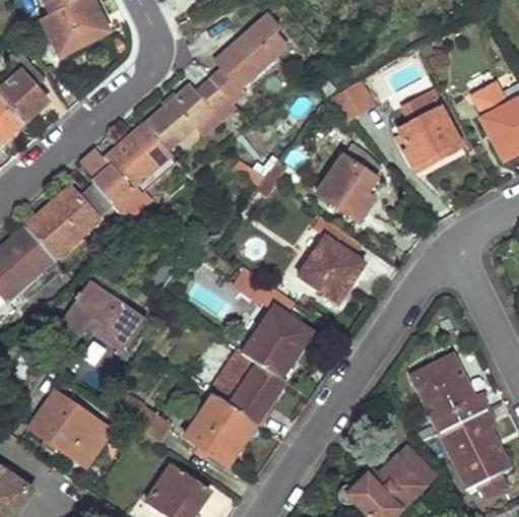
[(42,16),(60,53),(106,29),(91,0),(73,0),(51,12),(42,16)]
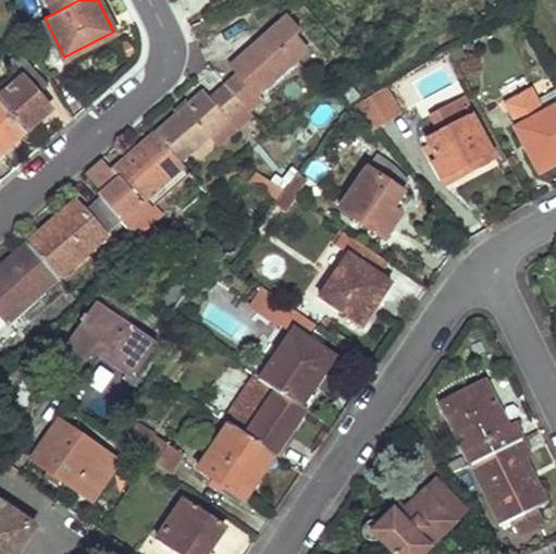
[(48,0),(54,13),(78,0),(48,0)]
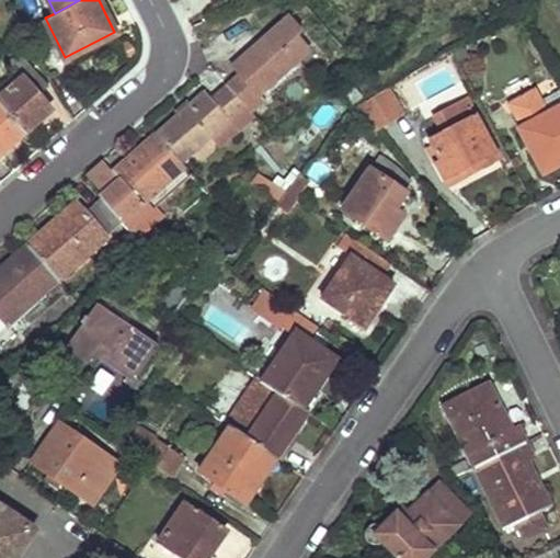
[(237,72),(226,82),(244,104),(250,110),(263,99),(258,92),(296,57),(307,47),(294,34),(300,29),(287,14),(269,31),(273,36),(266,43),(261,37),(230,64),(237,72)]
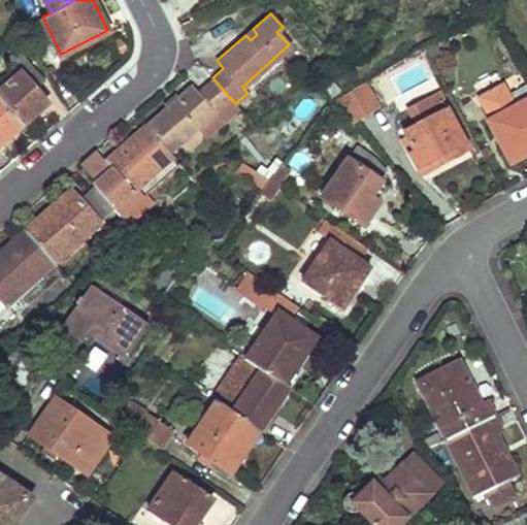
[(257,34),(253,29),(245,35),(251,40),(257,34)]
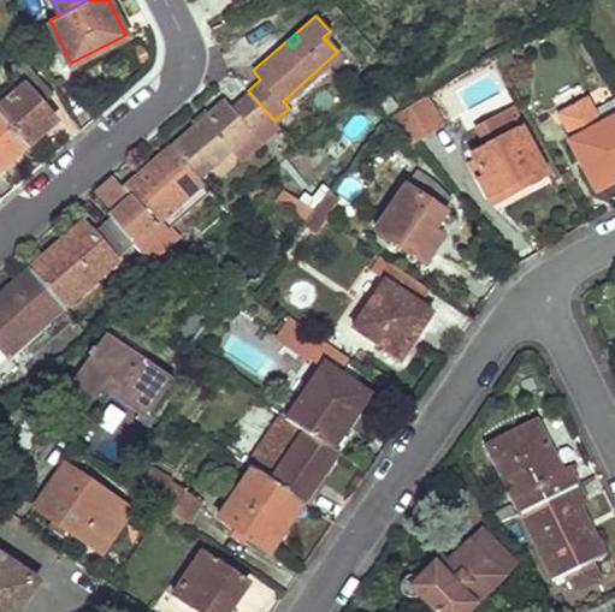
[(19,55),(6,67),(22,83),(0,102),(0,114),(24,143),(39,131),(34,125),(48,113),(39,102),(52,91),(19,55)]
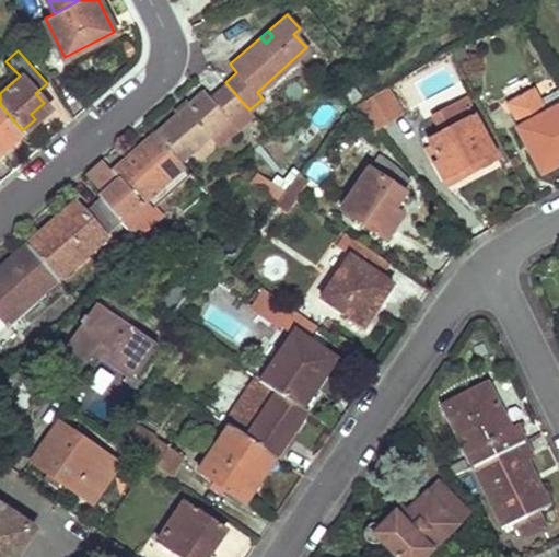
[(202,90),(155,131),(181,161),(211,132),(244,104),(225,82),(209,97),(202,90)]
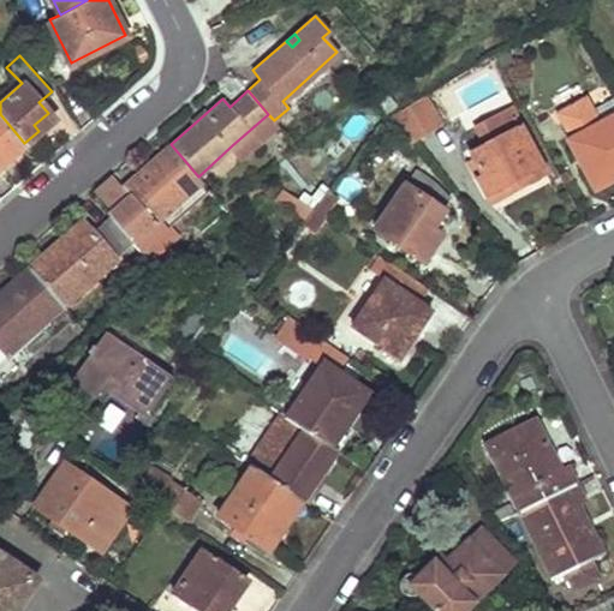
[(393,106),(383,93),(375,99),(383,112),(393,106)]
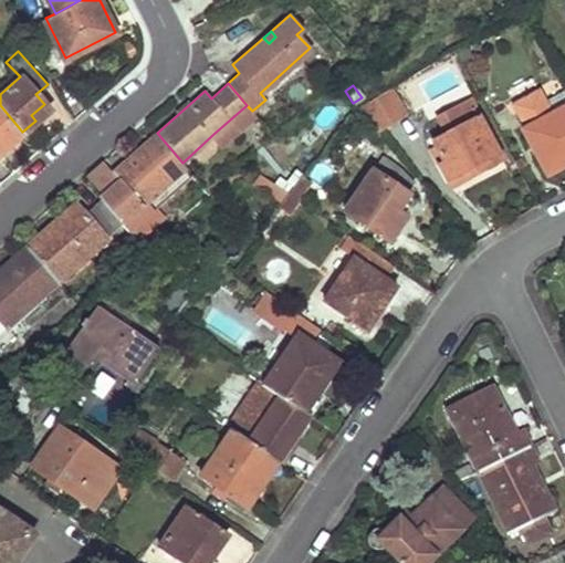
[(376,101),(388,121),(404,111),(388,86),(374,96),(376,101)]
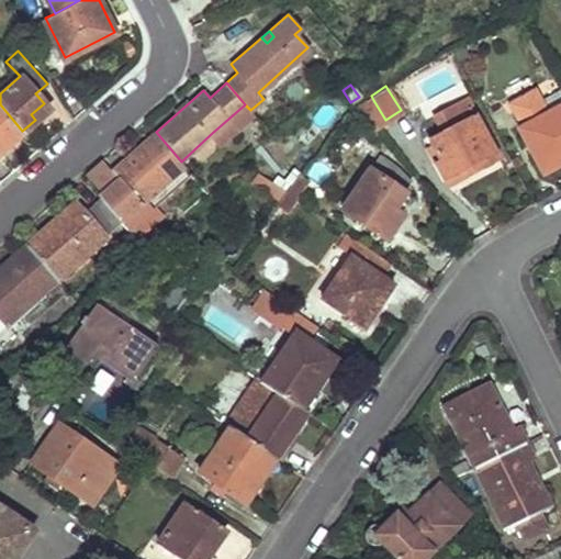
[(560,101),(560,89),(559,87),(538,98),(546,111),(560,101)]
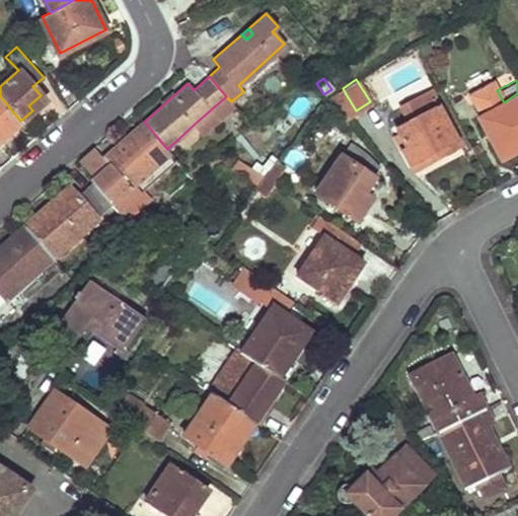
[(497,90),(492,81),(469,93),(482,114),(494,136),(490,138),(501,158),(517,148),(517,93),(504,102),(497,90)]
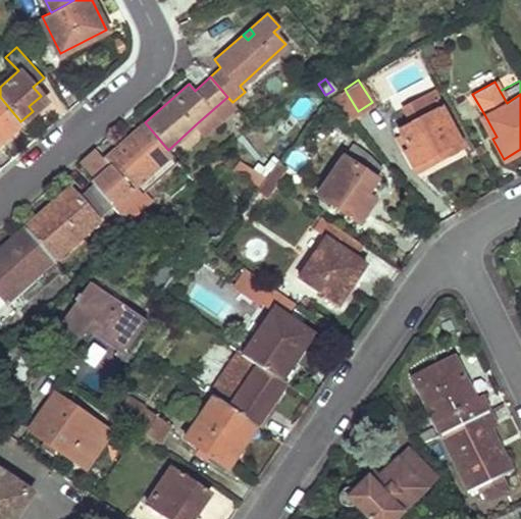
[(331,103),(346,118),(358,111),(347,93),(345,89),(327,99),(331,103)]
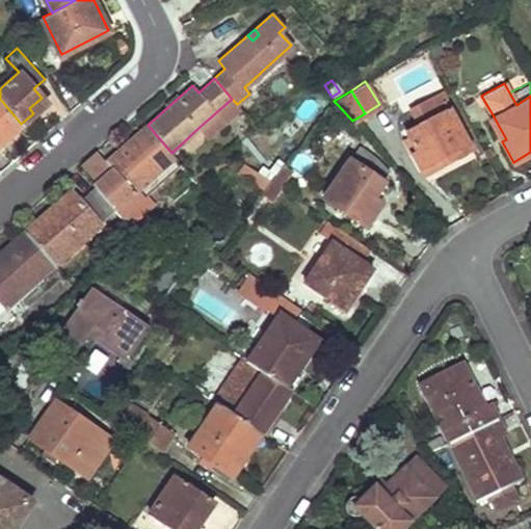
[(410,108),(418,122),(449,106),(442,91),(410,108)]
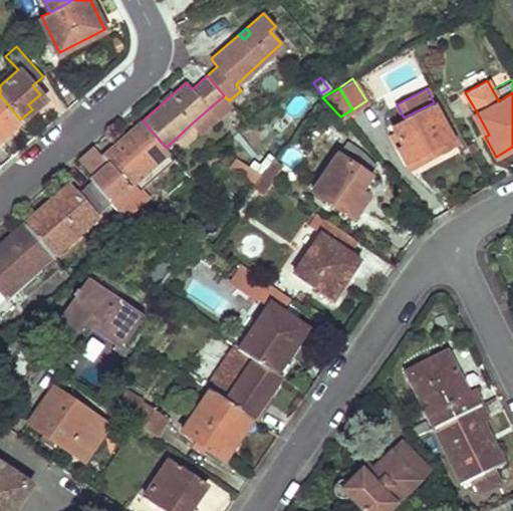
[(44,98),(40,94),(28,104),(32,109),(44,98)]
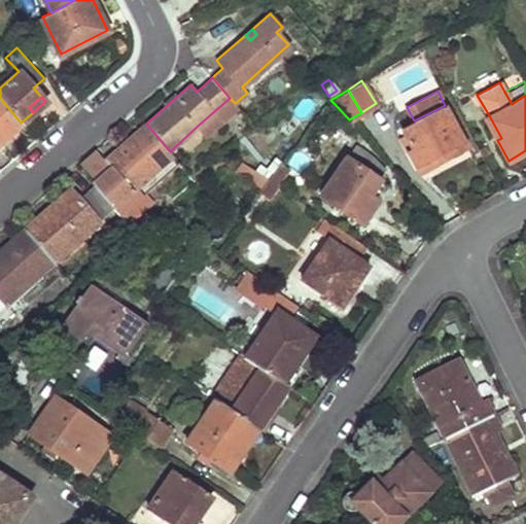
[(0,133),(4,130),(8,134),(21,123),(0,98),(0,133)]
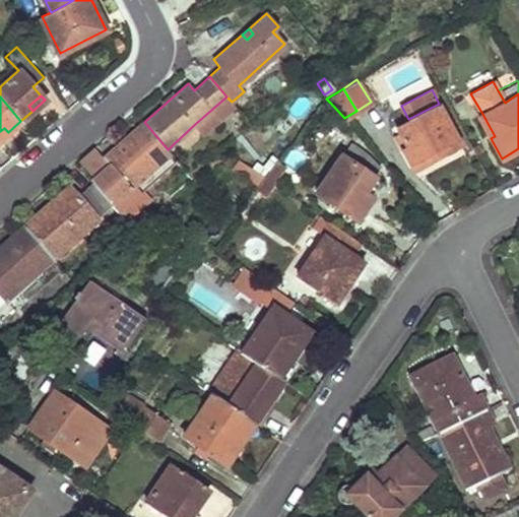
[(232,102),(226,97),(196,123),(203,132),(235,105),(232,102)]
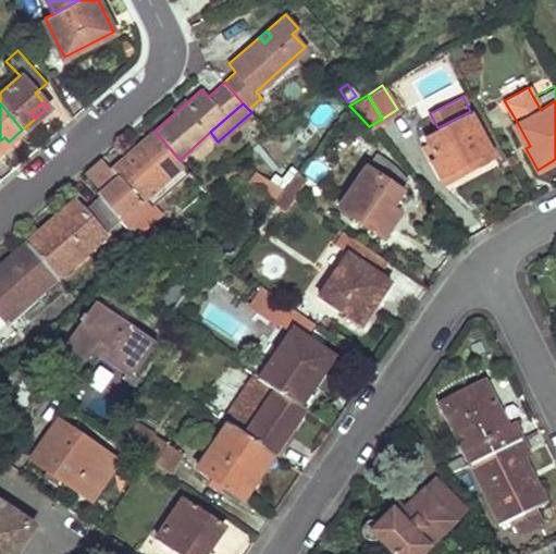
[(494,156),(470,111),(437,127),(441,134),(427,142),(434,157),(430,159),(439,177),(460,165),(464,172),(494,156)]
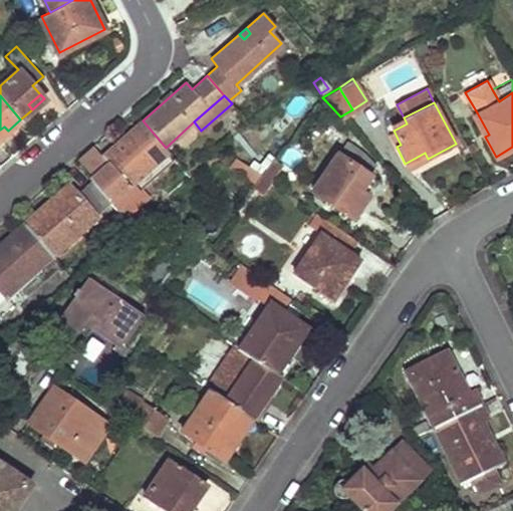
[(489,135),(477,112),(473,114),(485,137),(489,135)]
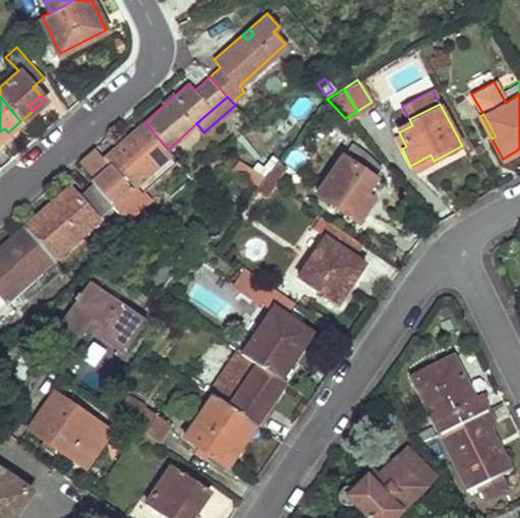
[(177,160),(171,153),(168,150),(145,122),(103,157),(110,165),(91,181),(111,205),(112,206),(118,212),(124,207),(143,189),(177,160)]
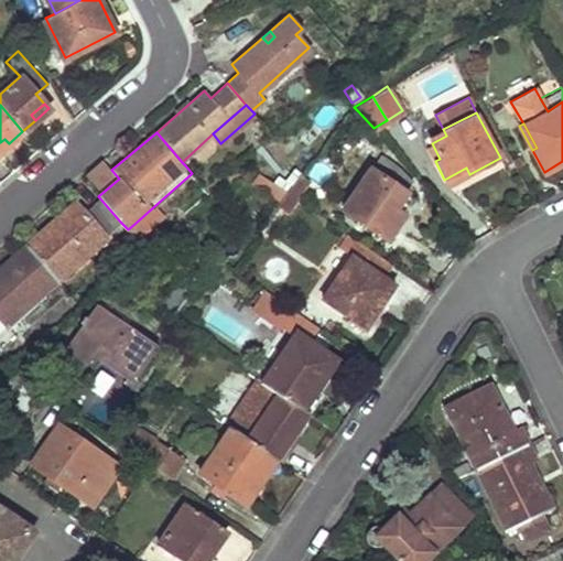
[(0,150),(9,143),(4,139),(0,142),(0,150)]
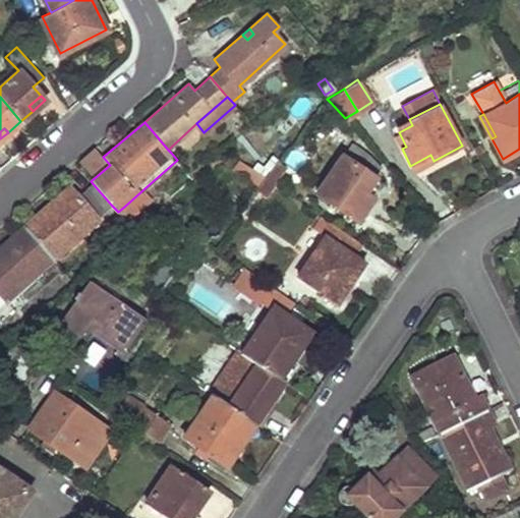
[(399,132),(394,134),(402,149),(406,147),(399,132)]
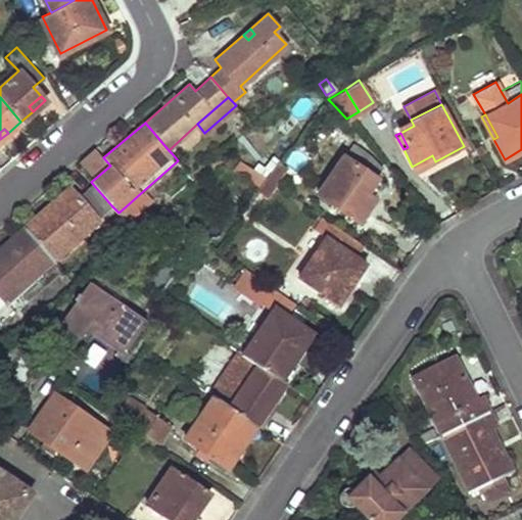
[(364,150),(351,142),(327,179),(318,192),(359,221),(374,198),(367,193),(375,176),(381,168),(364,150)]
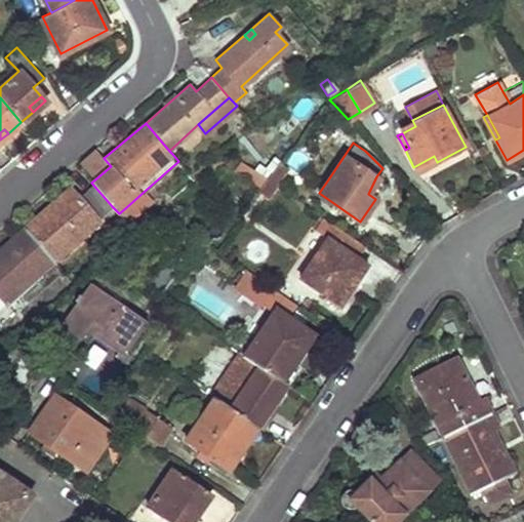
[(267,176),(277,163),(264,154),(253,167),(267,176)]
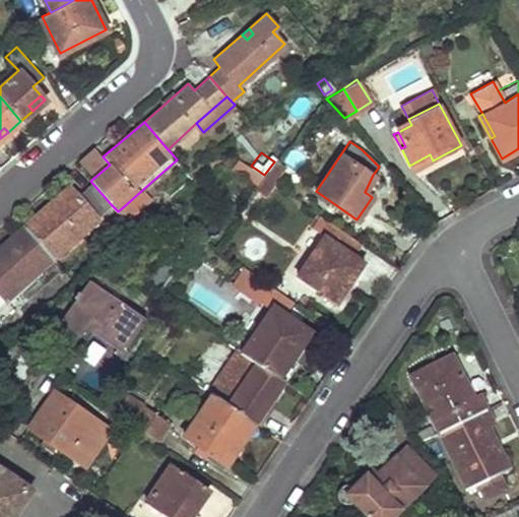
[(412,172),(433,160),(430,154),(409,166),(412,172)]
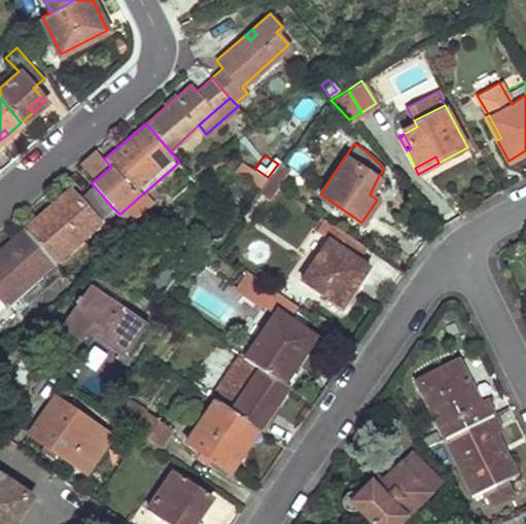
[(278,164),(268,177),(276,183),(286,170),(278,164)]
